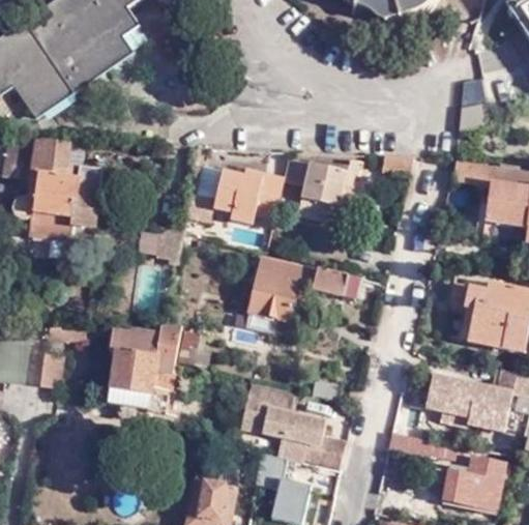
[(53,0),(0,35),(0,89),(6,86),(29,119),(122,57),(112,39),(129,27),(118,9),(133,0),(53,0)]
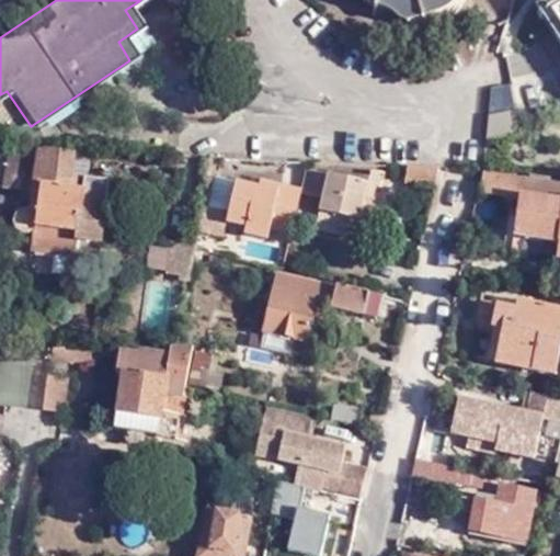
[(383,0),(392,3),(399,3),(403,13),(407,12),(435,3),(441,0),(383,0)]
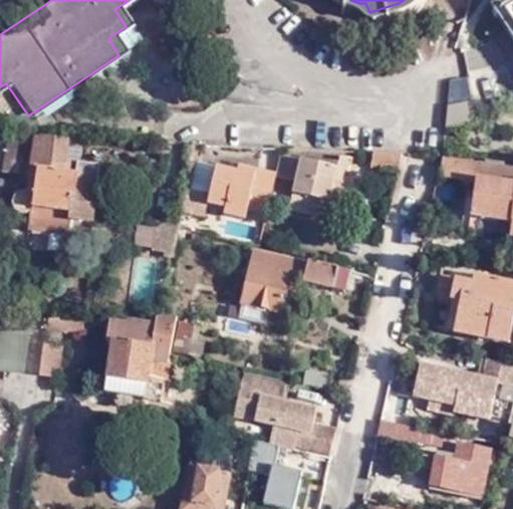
[(502,0),(512,31),(512,0),(502,0)]
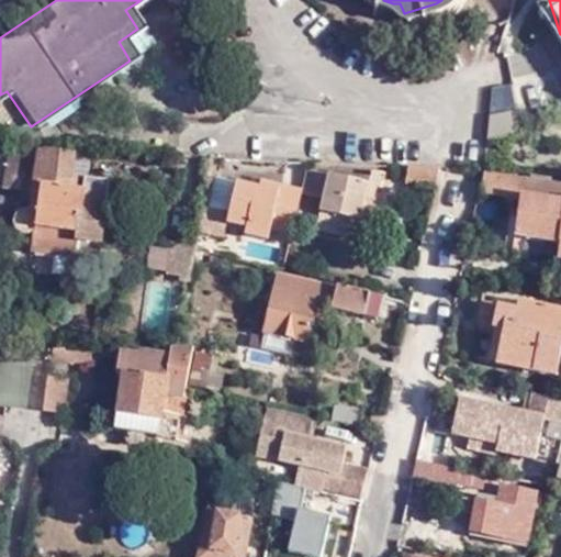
[(491,132),(516,129),(513,103),(487,107),(491,132)]
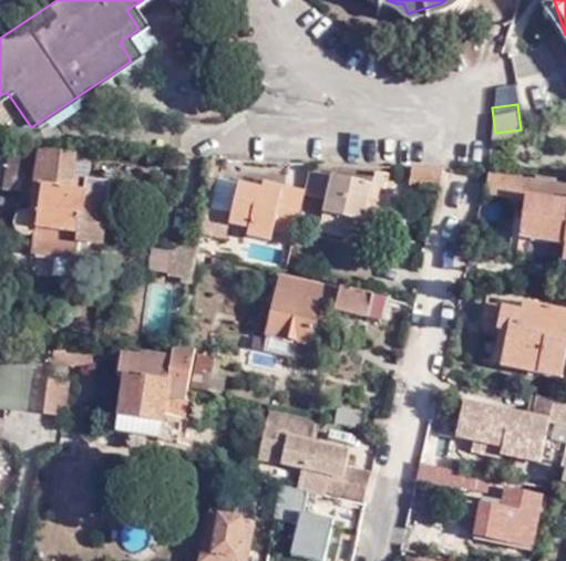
[(12,146),(7,187),(24,189),(28,165),(44,166),(45,151),(12,146)]
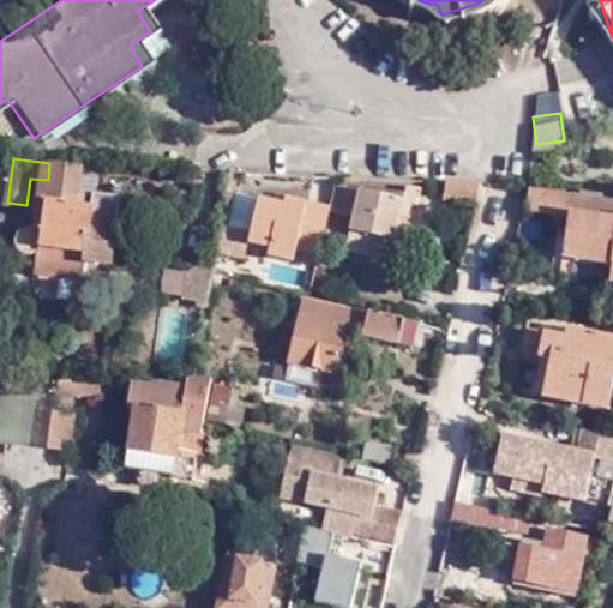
[(49,163),(48,180),(44,199),(74,205),(77,191),(79,167),(49,163)]
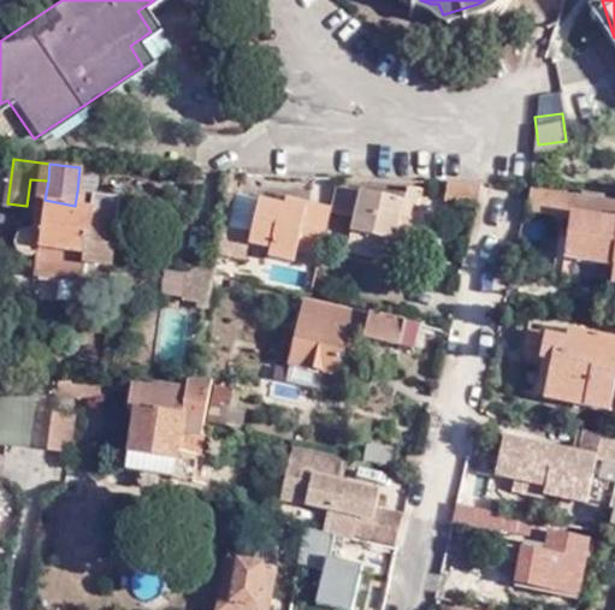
[(110,266),(117,213),(90,207),(75,206),(45,200),(48,181),(30,179),(27,206),(45,208),(42,224),(40,241),(39,246),(40,247),(86,250),(84,262),(110,266)]
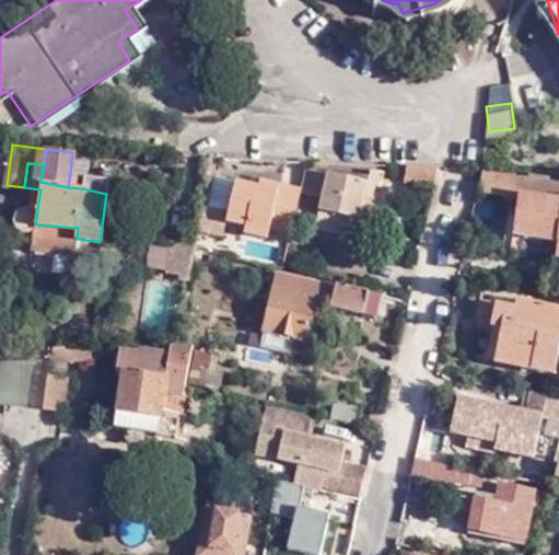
[(433,182),(438,164),(405,163),(402,178),(433,182)]
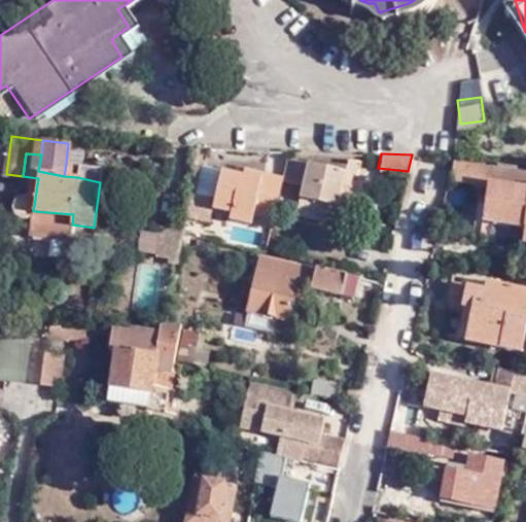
[(305,161),(284,155),(279,176),(302,182),(294,210),(331,218),(344,168),(353,170),(356,157),(346,157),(344,165),(307,155),(305,161)]
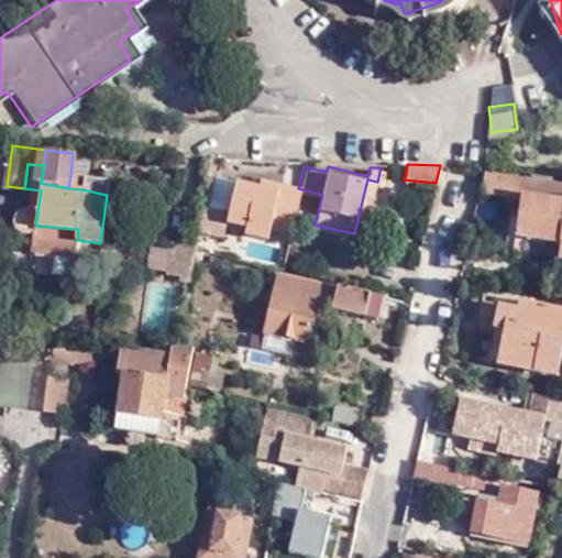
[(561,182),(483,172),(480,192),(519,198),(514,236),(560,242),(559,256),(561,256),(561,182)]
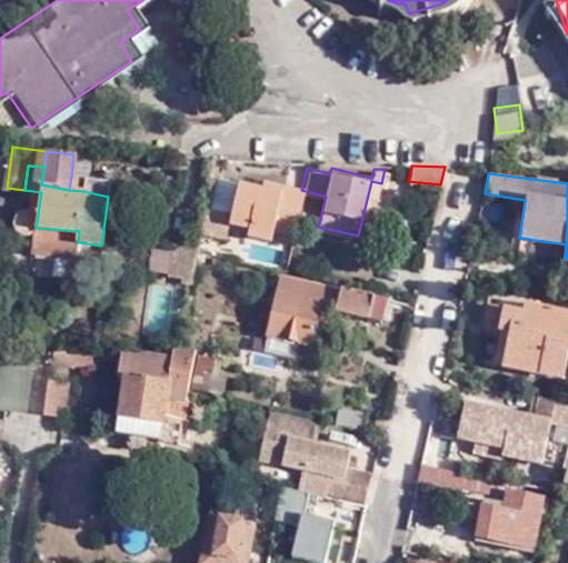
[(86,180),(71,177),(69,190),(83,191),(86,180)]
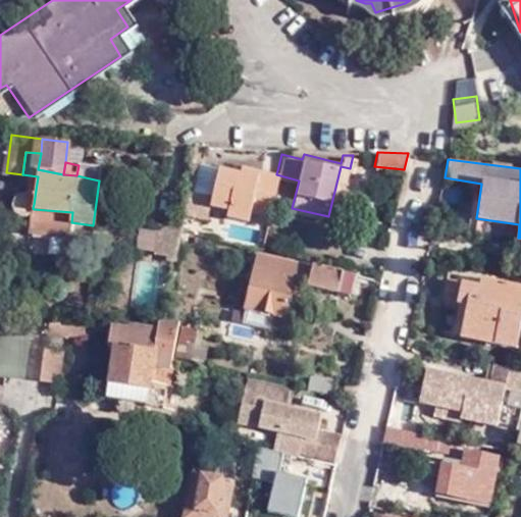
[(101,167),(79,165),(76,175),(99,181),(101,167)]
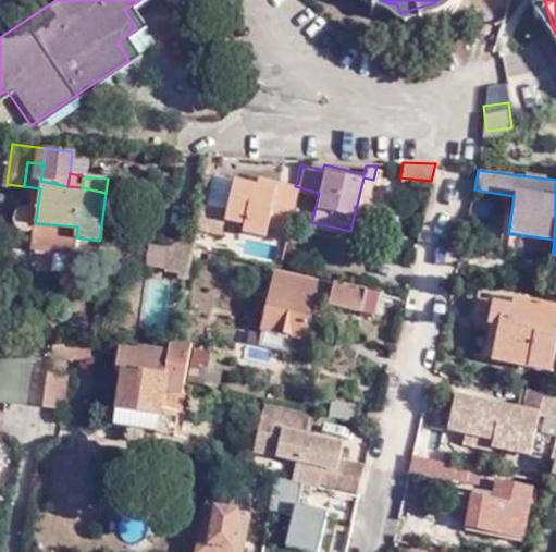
[(287,221),(295,186),(273,181),(272,185),(271,189),(252,185),(230,180),(223,206),(220,219),(242,223),(239,230),(262,234),(268,216),(287,221)]
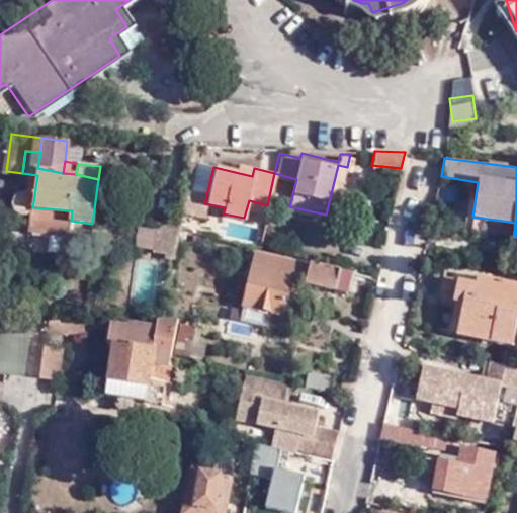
[(236,168),(235,172),(252,176),(253,172),(236,168)]
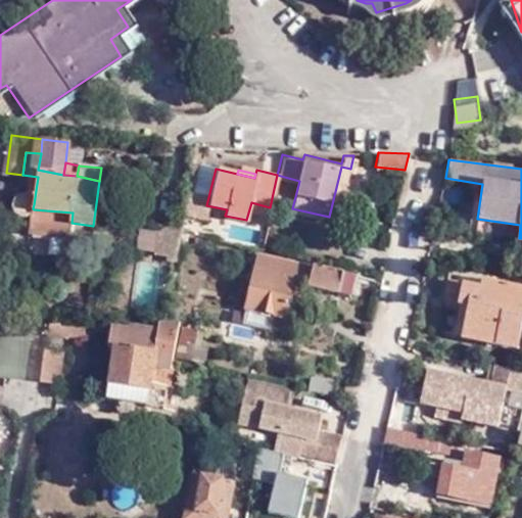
[(22,175),(20,187),(36,190),(38,177),(22,175)]
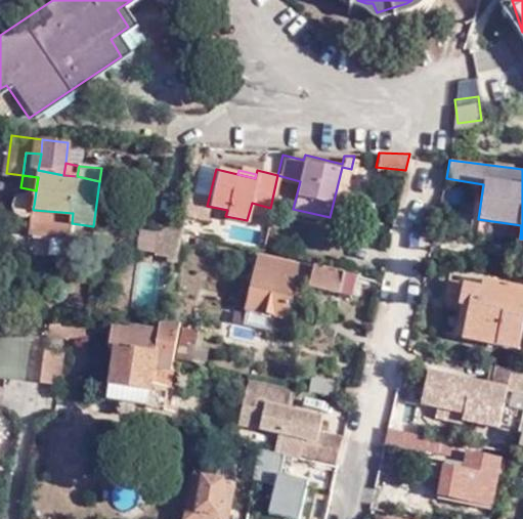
[(36,190),(20,187),(20,193),(25,193),(28,195),(31,198),(33,201),(34,205),(36,190)]
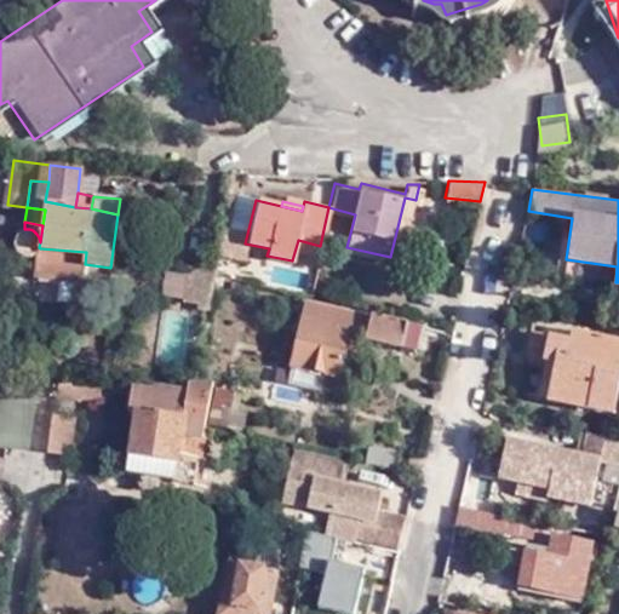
[(267,258),(267,256),(269,248),(245,244),(248,229),(222,224),(218,251),(242,258),(244,252),(267,258)]
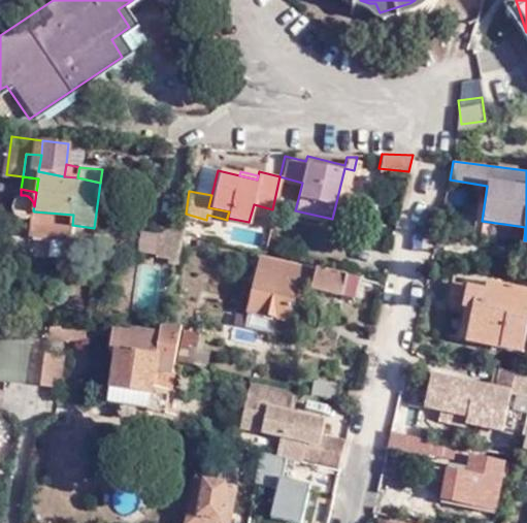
[(25,195),(21,195),(17,197),(13,199),(12,203),(11,207),(13,211),(15,215),(20,217),(24,217),(27,216),(31,214),(33,210),(34,206),(33,202),(31,199),(28,196),(25,195)]
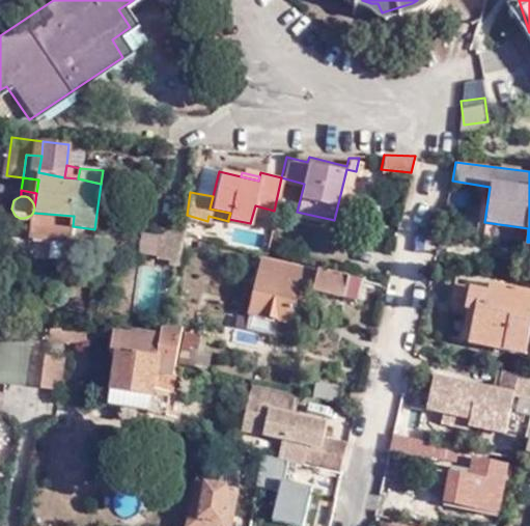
[(29,236),(71,242),(73,226),(74,216),(34,213),(31,215),(29,236)]
